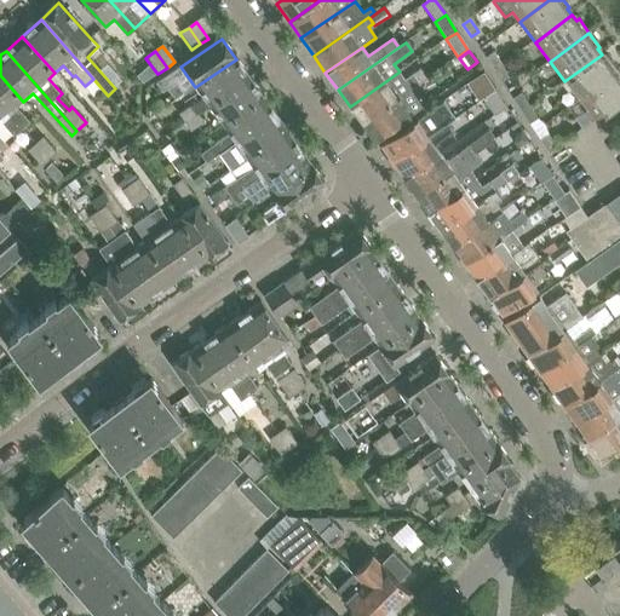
[(494,73),(503,67),(493,55),(484,59),(494,73)]
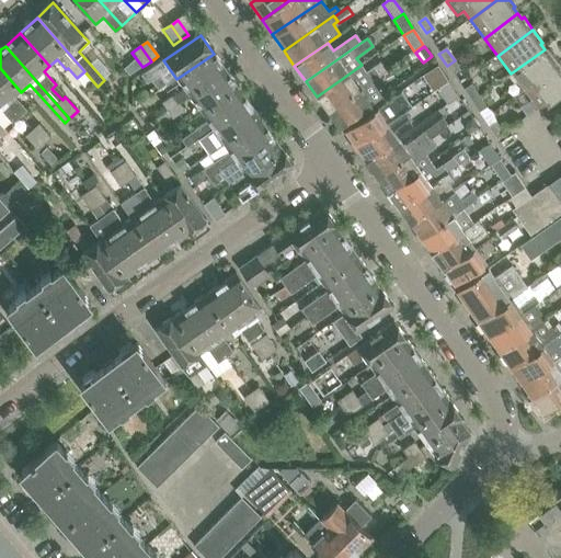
[(524,92),(560,65),(550,53),(548,54),(545,49),(511,73),(524,92)]
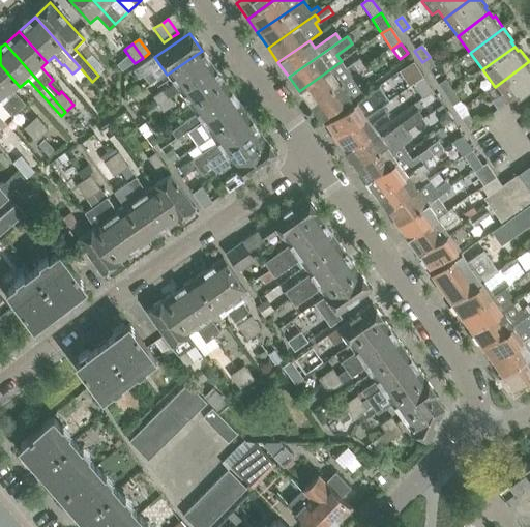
[(178,91),(213,67),(202,51),(167,75),(178,91)]
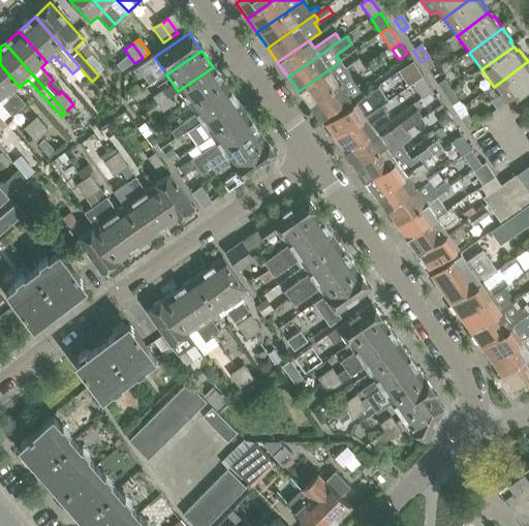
[(422,62),(429,72),(436,67),(429,57),(422,62)]
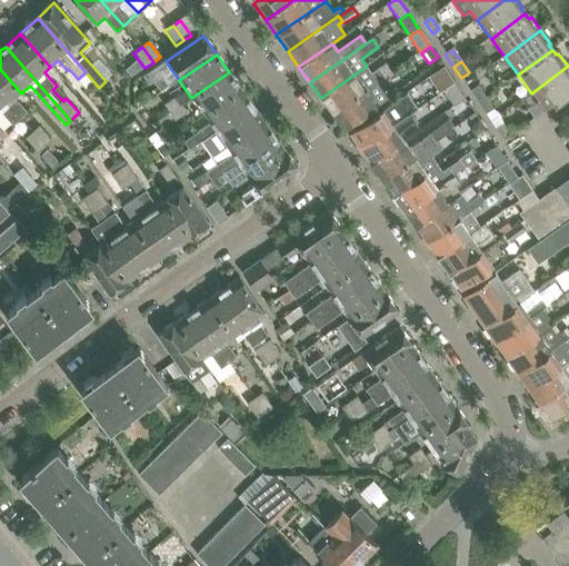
[(386,77),(391,72),(385,63),(371,73),(367,66),(321,98),(332,113),(386,77)]
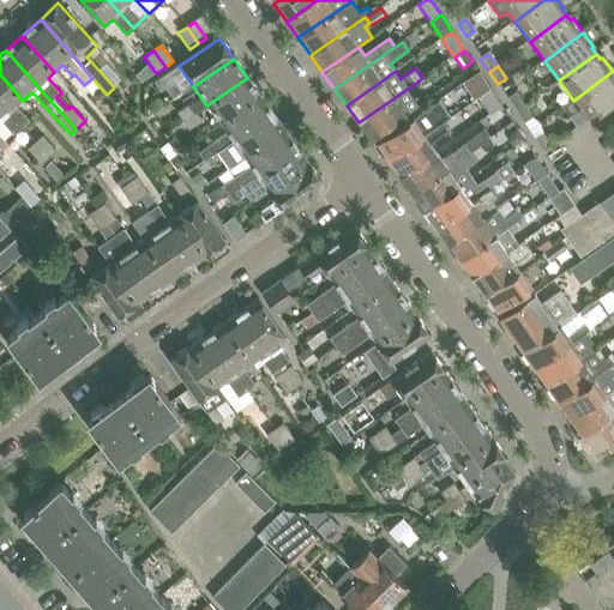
[(577,130),(589,120),(613,101),(613,73),(613,71),(573,101),(582,110),(570,119),(577,130)]
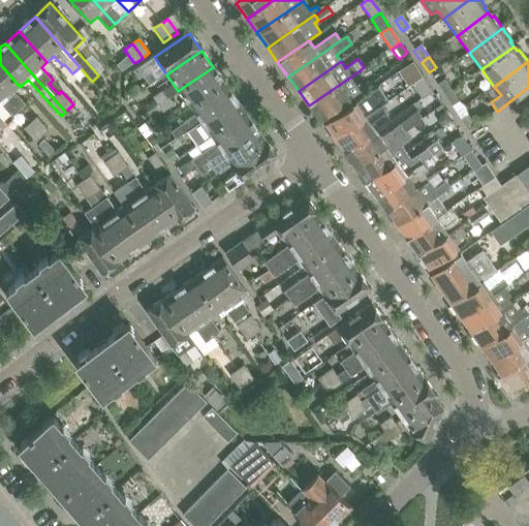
[(412,63),(402,70),(410,82),(412,85),(423,78),(412,63)]
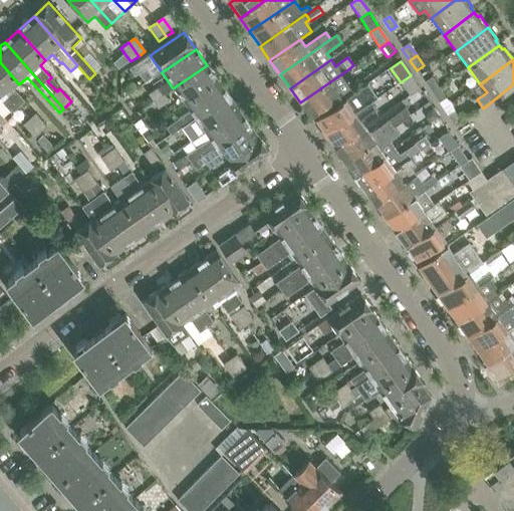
[(14,89),(19,84),(0,62),(0,87),(18,107),(25,101),(14,89)]
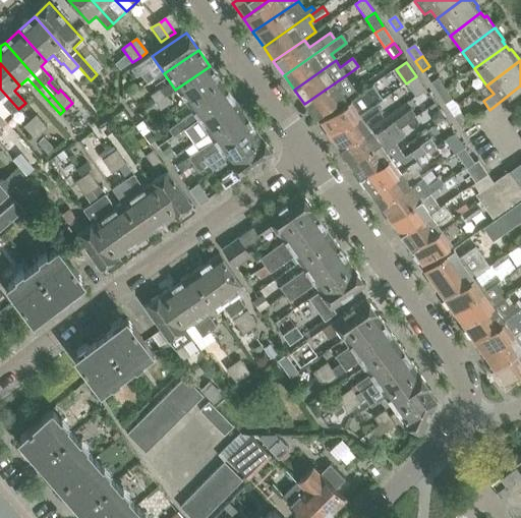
[(187,107),(221,82),(210,66),(175,90),(187,107)]
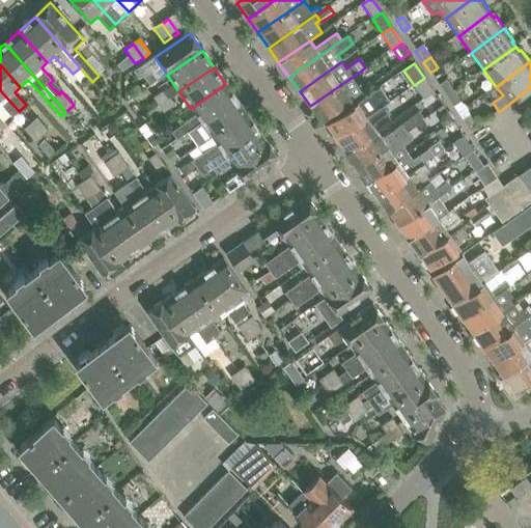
[(365,79),(362,75),(360,72),(310,106),(320,120),(363,90),(359,84),(365,79)]
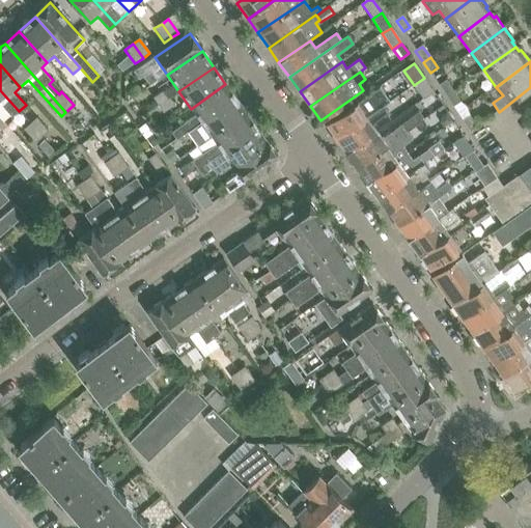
[(434,91),(424,78),(414,85),(423,99),(434,91)]
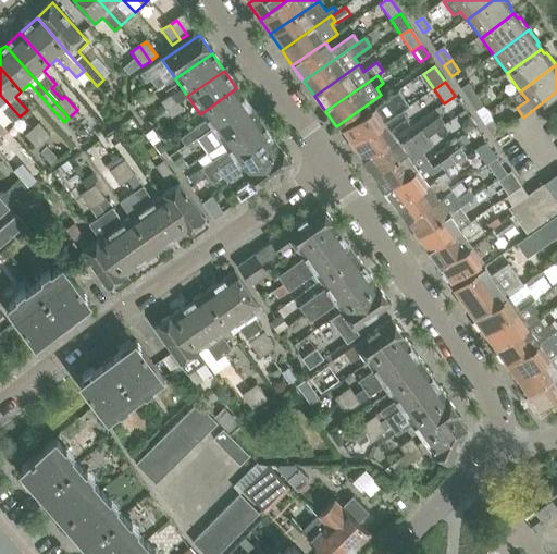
[(468,102),(475,97),(467,86),(460,90),(468,102)]
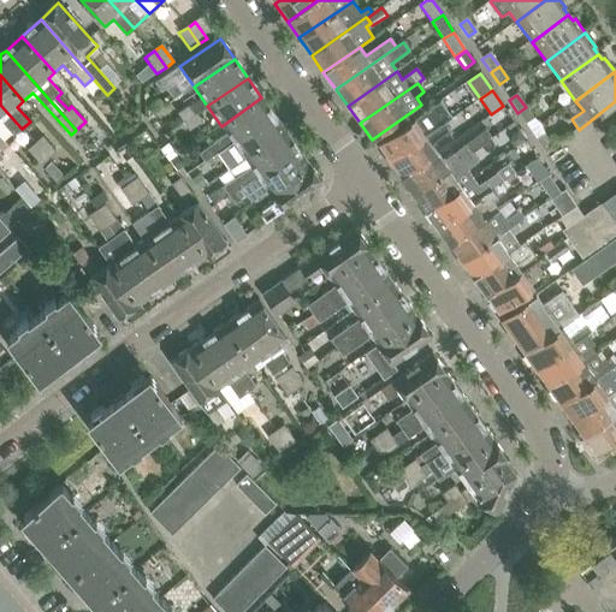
[(206,162),(273,116),(261,97),(221,126),(229,136),(201,155),(206,162)]
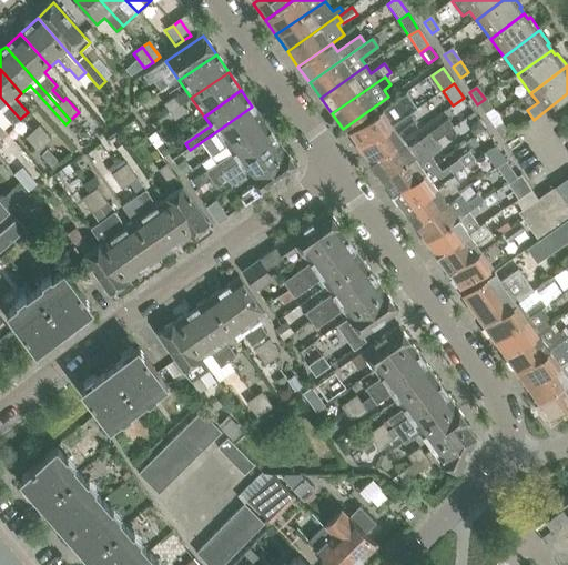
[(382,111),(350,134),(361,150),(393,127),(411,113),(417,109),(406,93),(382,111)]
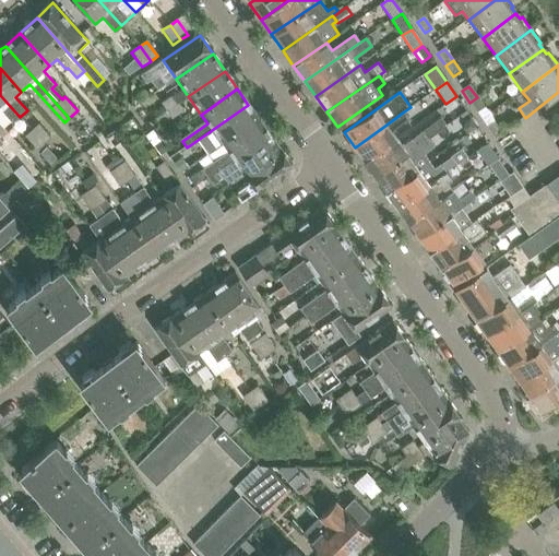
[(13,122),(20,117),(0,95),(0,109),(1,109),(13,122)]
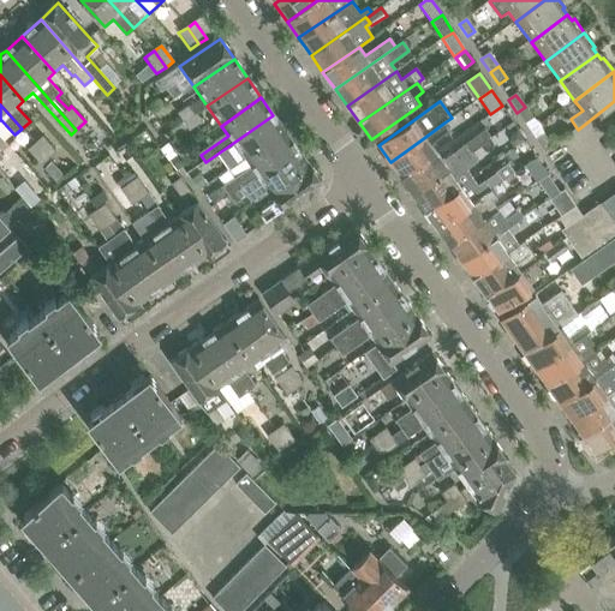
[(184,121),(197,113),(192,106),(179,114),(184,121)]
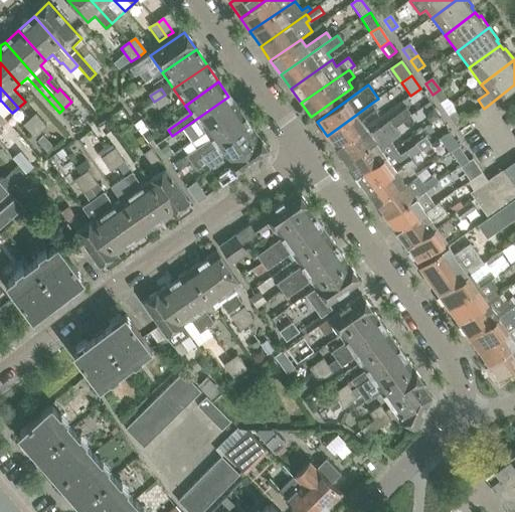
[(440,90),(433,95),(440,105),(447,100),(440,90)]
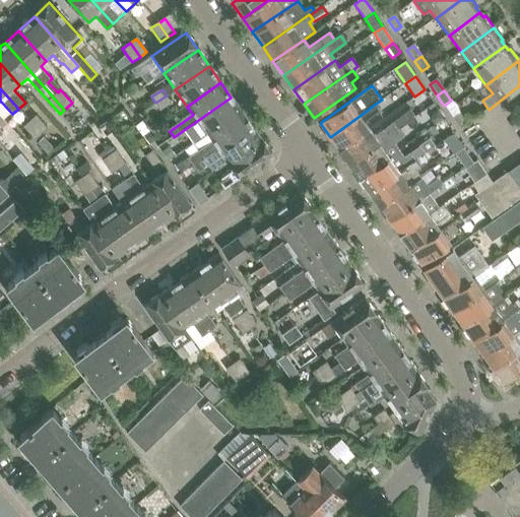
[(167,95),(155,103),(161,111),(172,103),(167,95)]
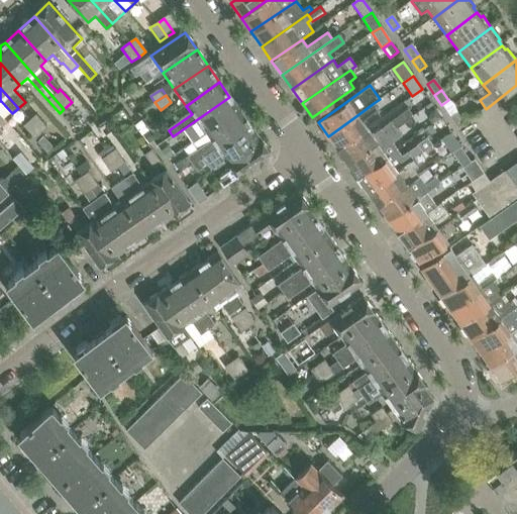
[(192,143),(239,110),(229,97),(173,136),(178,143),(187,136),(192,143)]
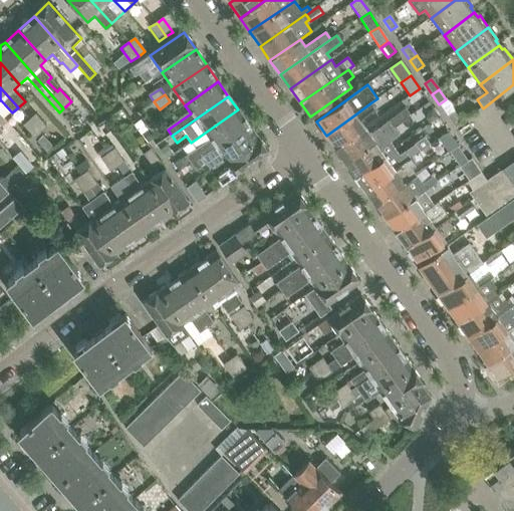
[(355,114),(326,136),(336,150),(365,129),(360,121),(376,109),(371,102),(355,114)]
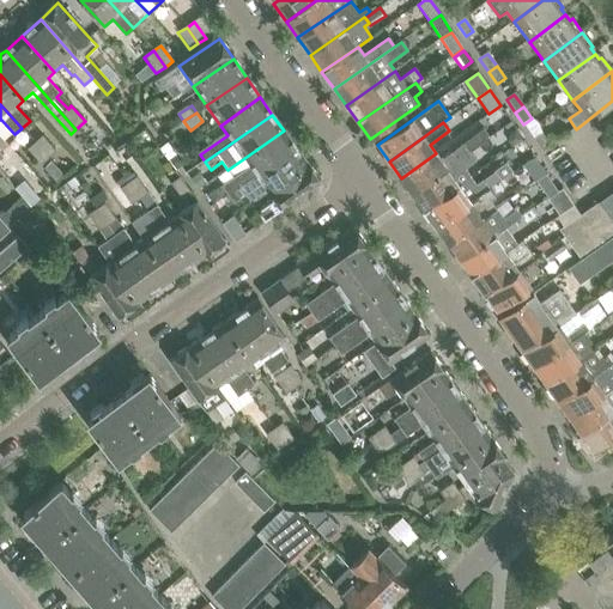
[(515,129),(509,134),(508,142),(511,147),(522,139),(515,129)]
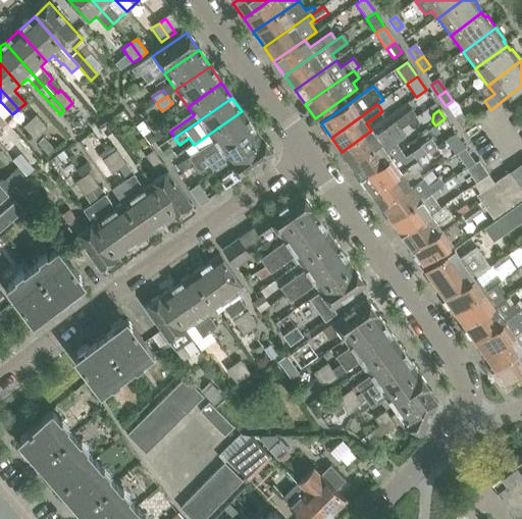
[(195,166),(252,126),(242,111),(194,145),(200,153),(190,160),(195,166)]
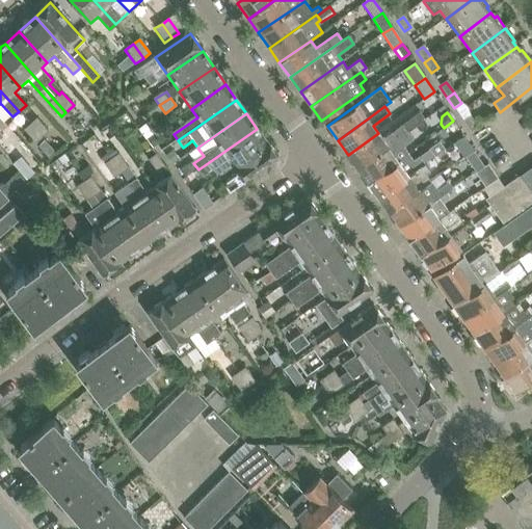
[(378,133),(348,155),(358,169),(409,133),(425,122),(420,113),(382,139),(378,133)]
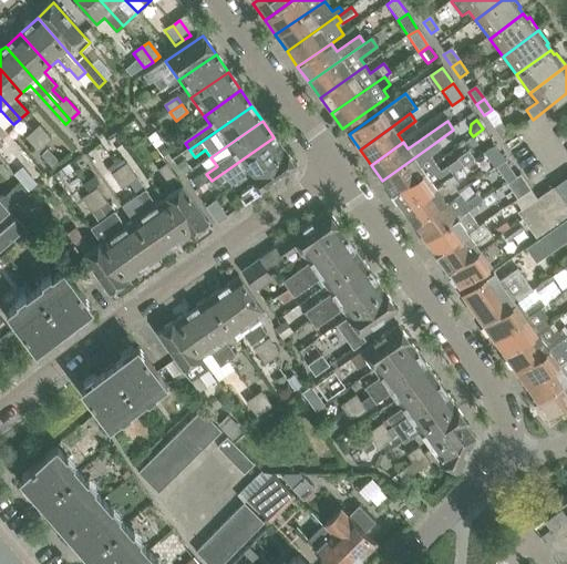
[(494,130),(503,142),(509,137),(501,125),(494,130)]
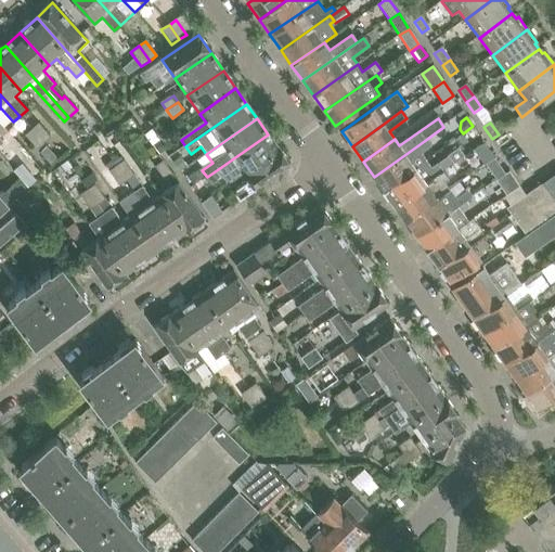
[(31,130),(44,143),(51,137),(39,124),(31,130)]
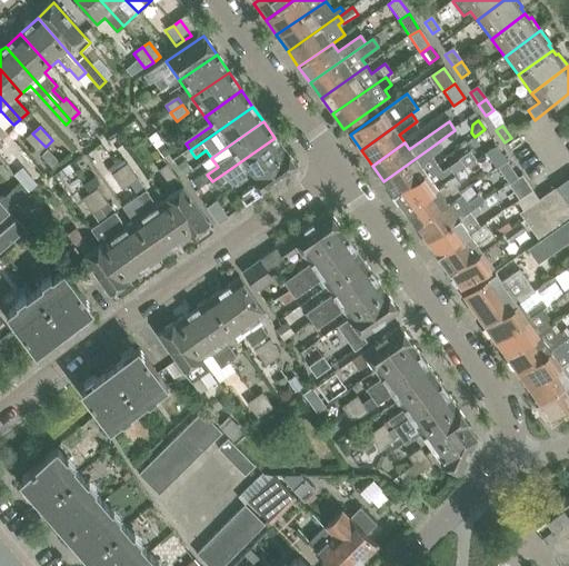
[(39,154),(46,147),(32,133),(26,139),(39,154)]
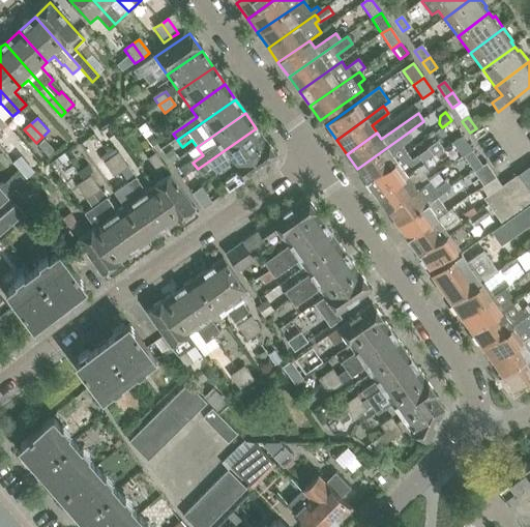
[(231,167),(266,143),(256,128),(198,169),(203,177),(227,160),(231,167)]
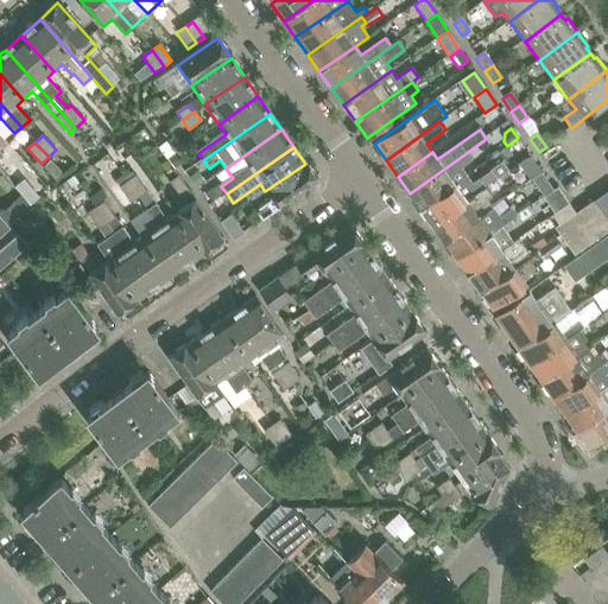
[(468,152),(410,194),(422,210),(468,177),(462,167),(473,160),(468,152)]
